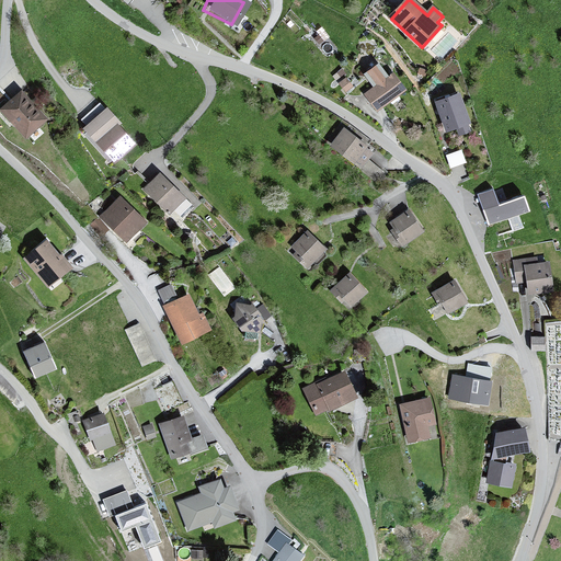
[(373,87),(364,93),(378,112),(407,91),(395,76),(389,80),(379,65),(365,76),(373,87)]
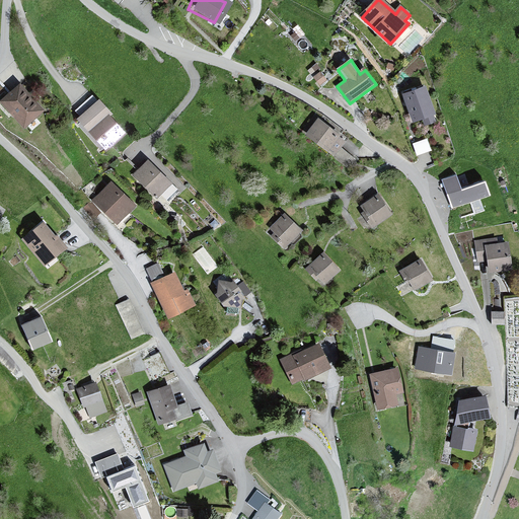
[(11,84),(0,93),(0,107),(18,128),(36,112),(11,84)]
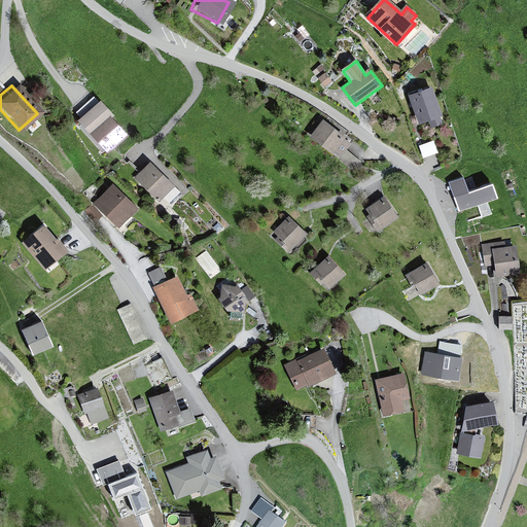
[(431,88),(410,96),(420,124),(432,119),(435,129),(446,125),(431,88)]
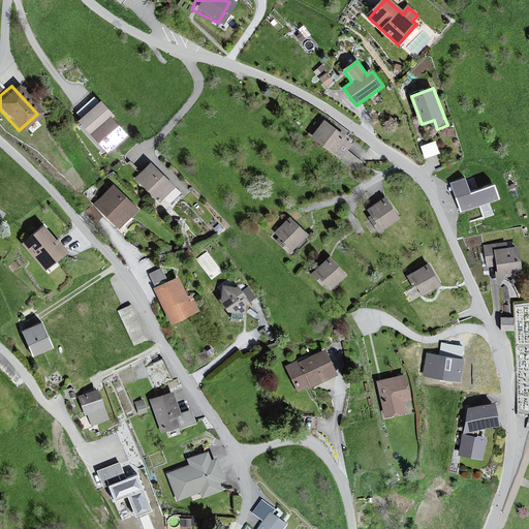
[(124,136),(92,102),(71,122),(103,156),(124,136)]
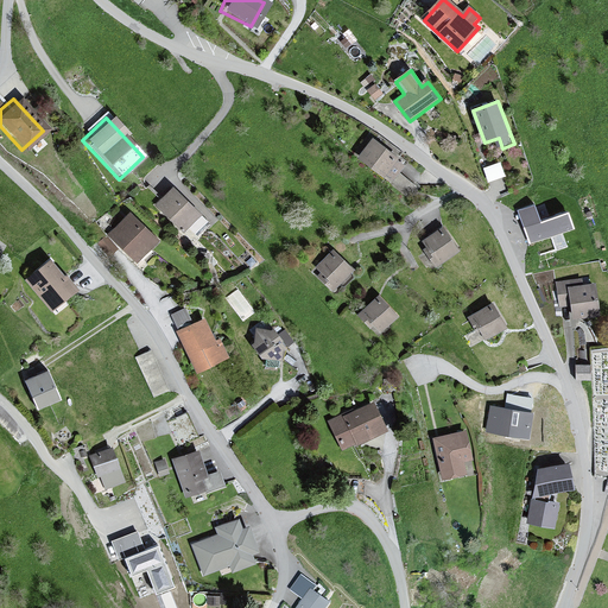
[(400,166),(366,140),(353,158),(388,184),(400,166)]
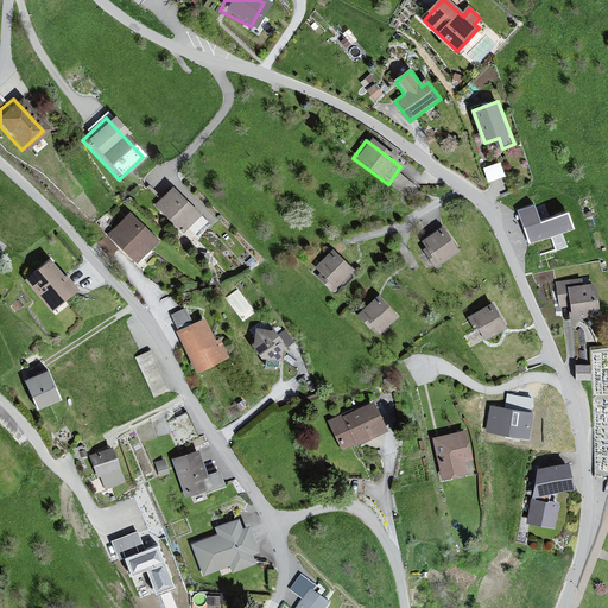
[(500,157),(482,164),(488,178),(506,172),(500,157)]
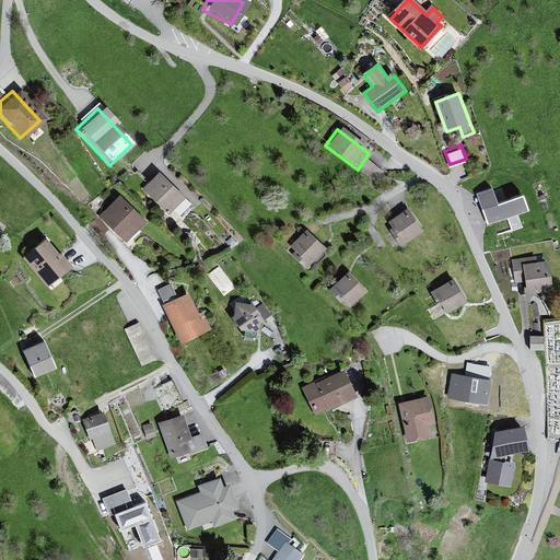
[(184,197),(160,174),(146,189),(171,212),(184,197)]
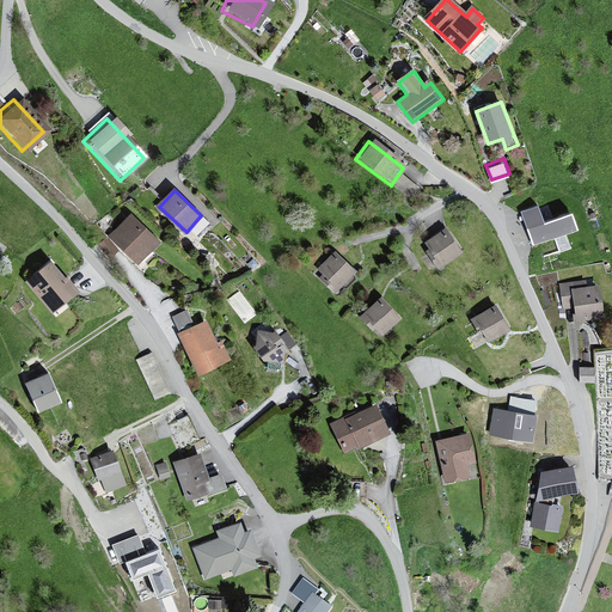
[(537,208),(522,213),(534,248),(576,233),(570,215),(543,225),(537,208)]
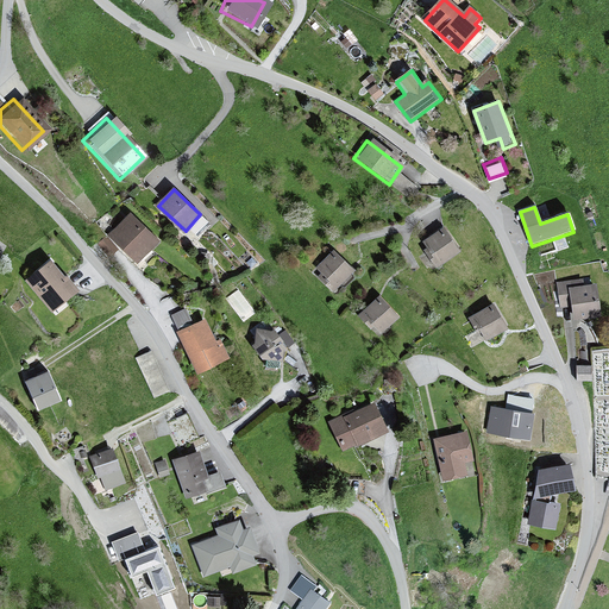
[(154,240),(121,214),(102,237),(135,263),(154,240)]
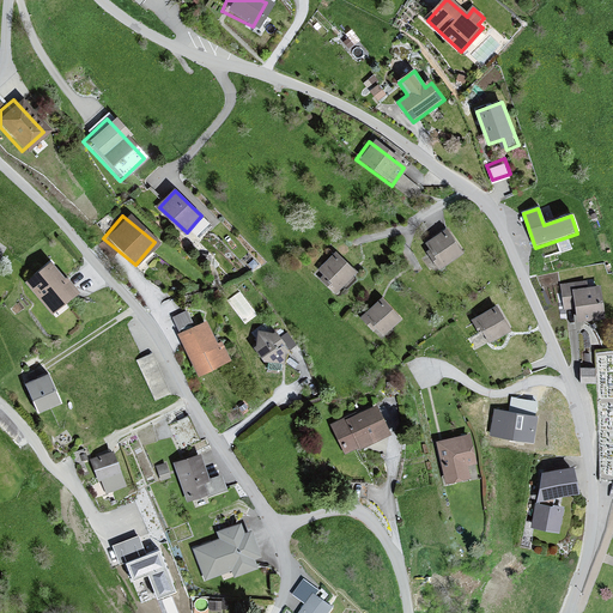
[(439,230),(419,243),(436,268),(456,254),(439,230)]
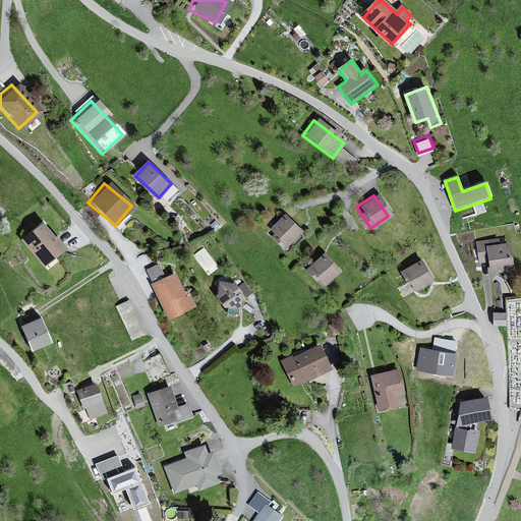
[(281,214),(267,228),(285,247),(299,233),(281,214)]
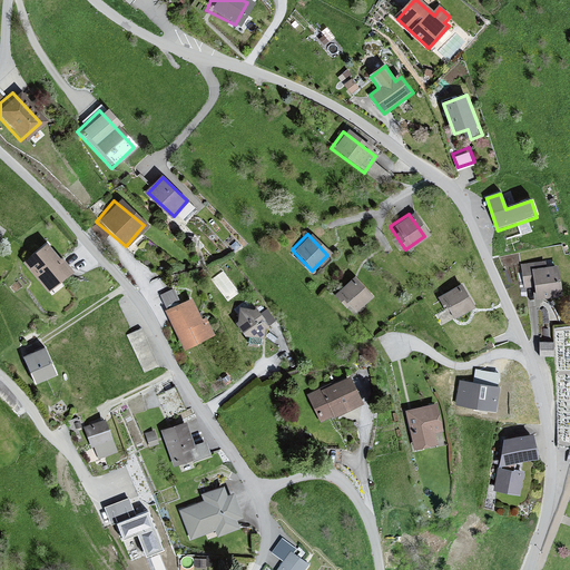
[(62,271),(37,243),(16,263),(41,290),(62,271)]
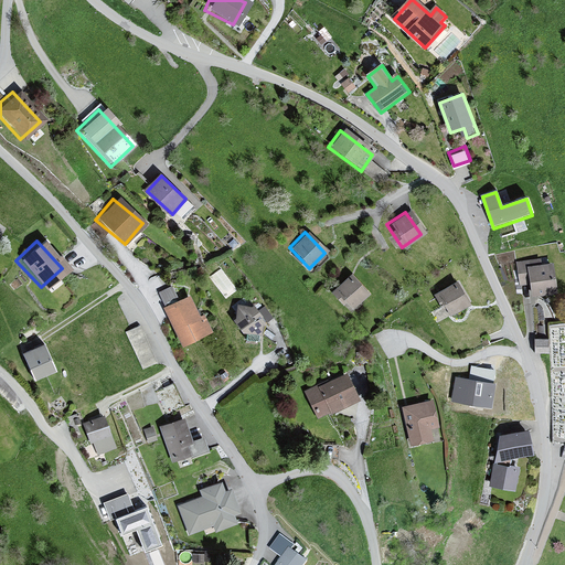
[(543,264),(520,266),(523,291),(545,288),(543,264)]
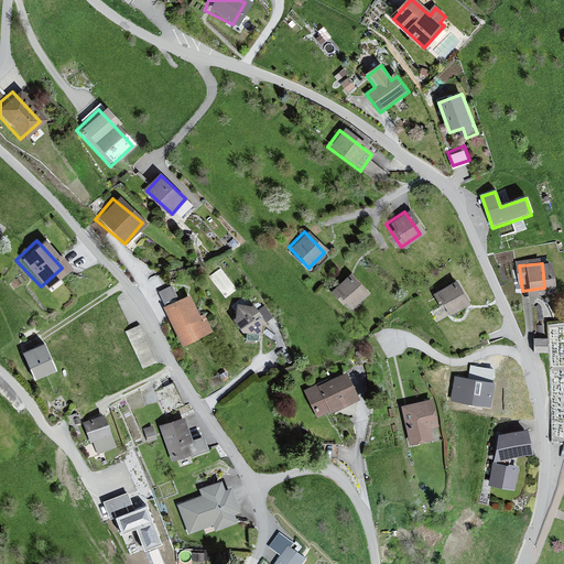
[(209,273),(225,293),(236,284),(220,264),(209,273)]
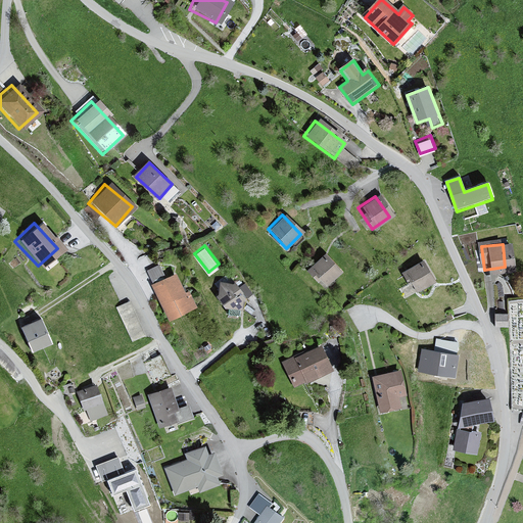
[(338,272),(320,254),(305,269),(325,286),(338,272)]
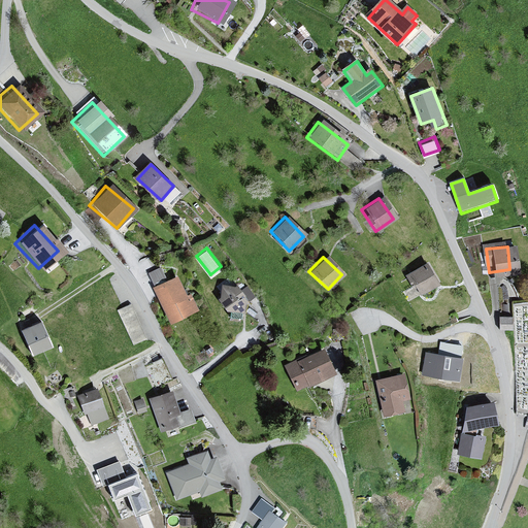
[(420,263),(401,275),(416,297),(434,285),(420,263)]
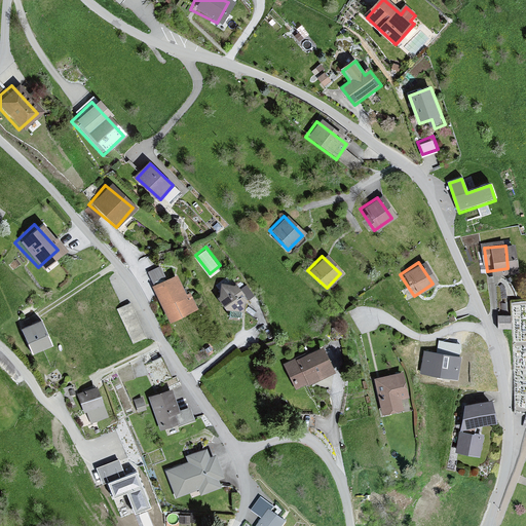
[(159,268),(149,273),(154,284),(164,278),(159,268)]
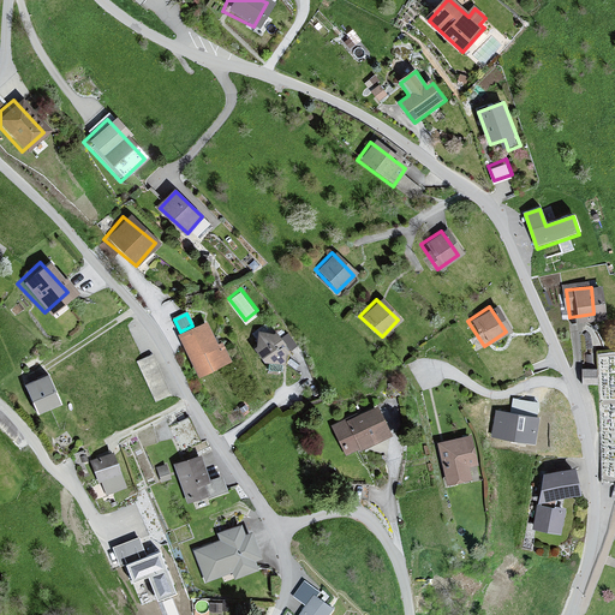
[(206,323),(181,335),(202,376),(231,362),(221,342),(216,345),(206,323)]
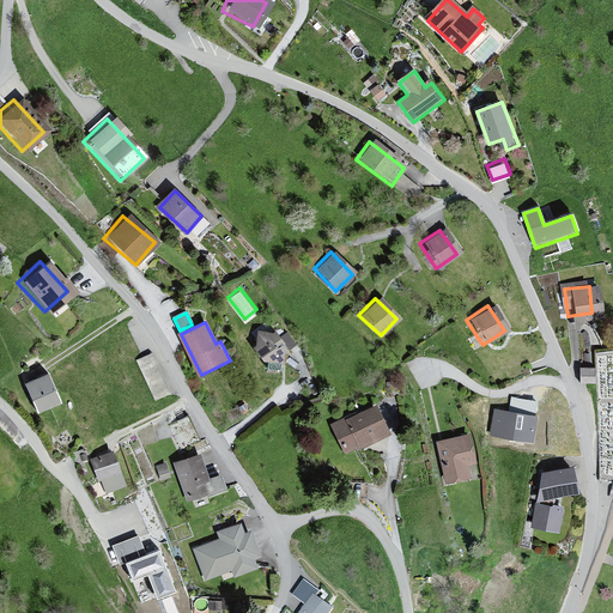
[(271,334),(259,331),(255,347),(263,360),(284,364),(286,353),(280,346),(285,341),(274,331),(271,334)]
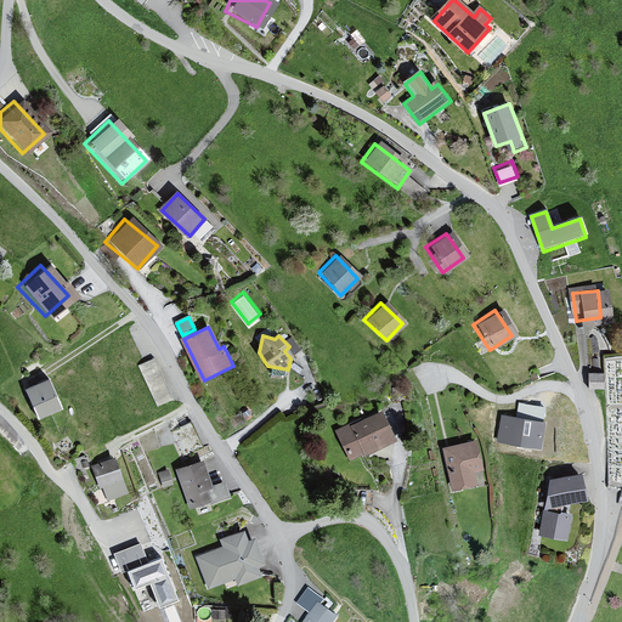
[(157,400),(171,393),(153,354),(139,361),(157,400)]
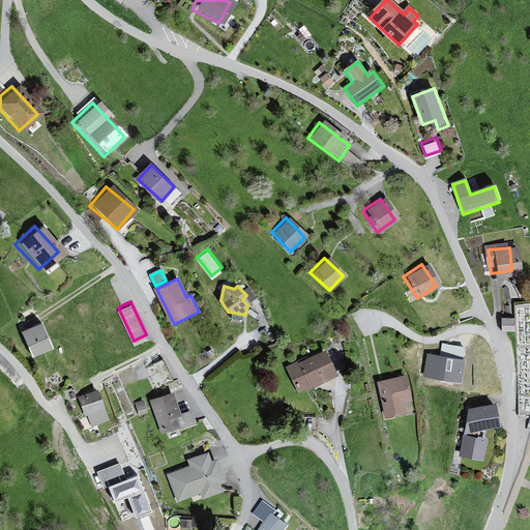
[(502,327),(516,327),(516,315),(502,314),(502,327)]
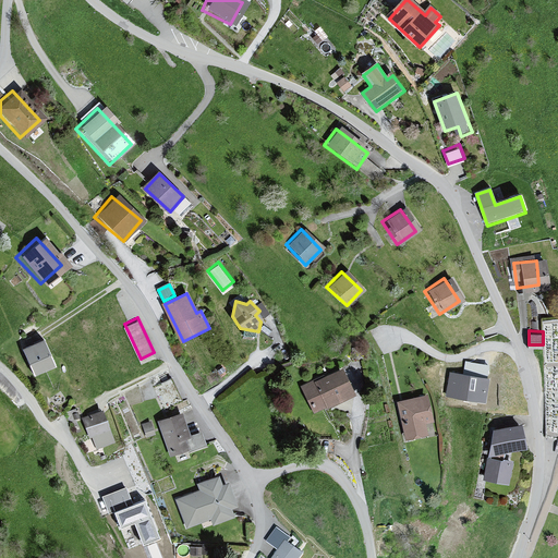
[(44,341),(25,349),(37,377),(56,370),(44,341)]
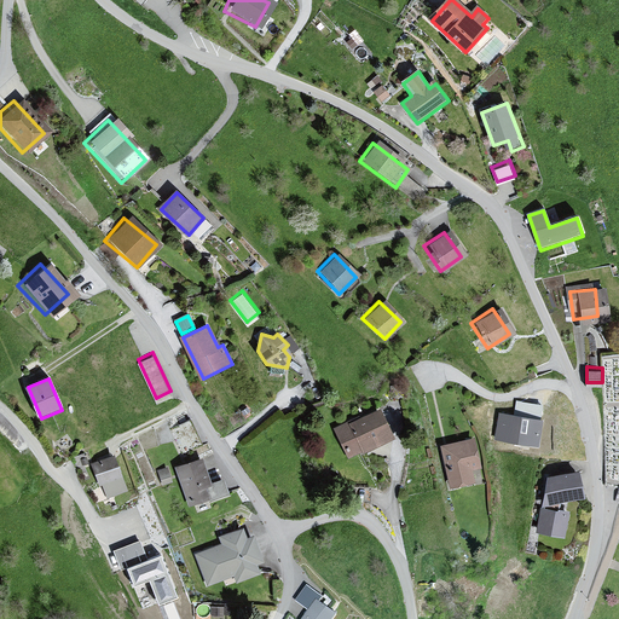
[(380,410),(337,429),(351,456),(393,437),(380,410)]
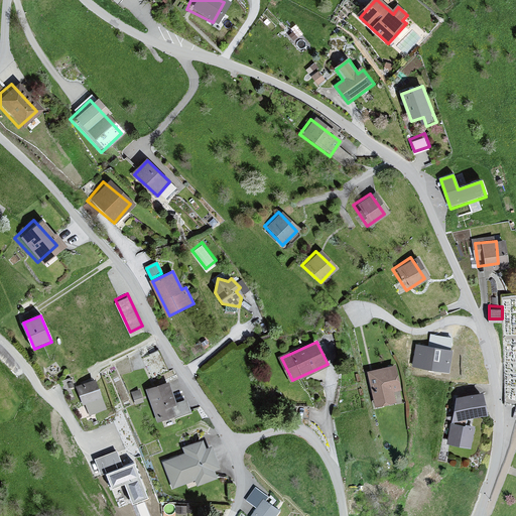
[(452,351),(417,345),(413,366),(448,372),(452,351)]
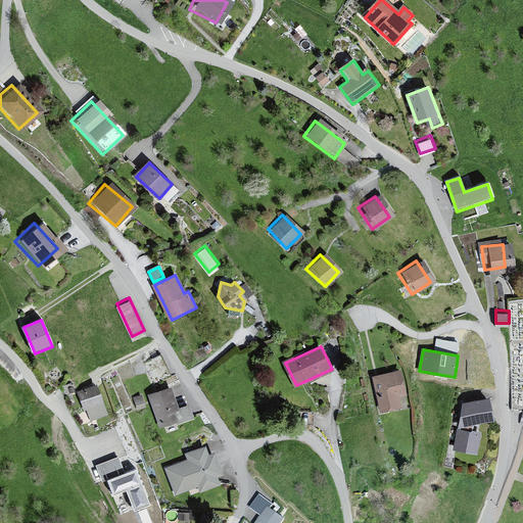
[(400,371),(373,377),(381,412),(400,408),(398,396),(406,395),(400,371)]
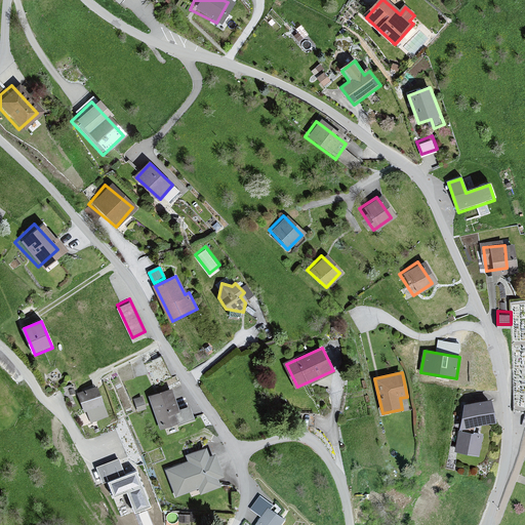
[(98,387),(77,394),(83,412),(88,410),(91,421),(109,416),(98,387)]
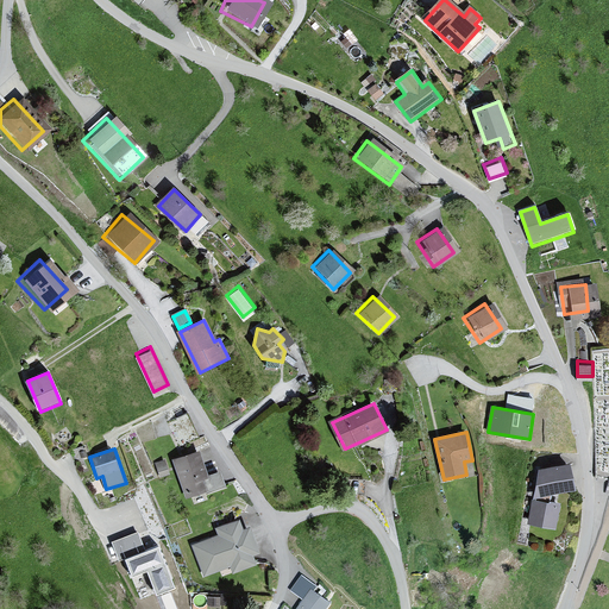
[(201,454),(176,463),(188,500),(208,493),(205,481),(209,479),(201,454)]
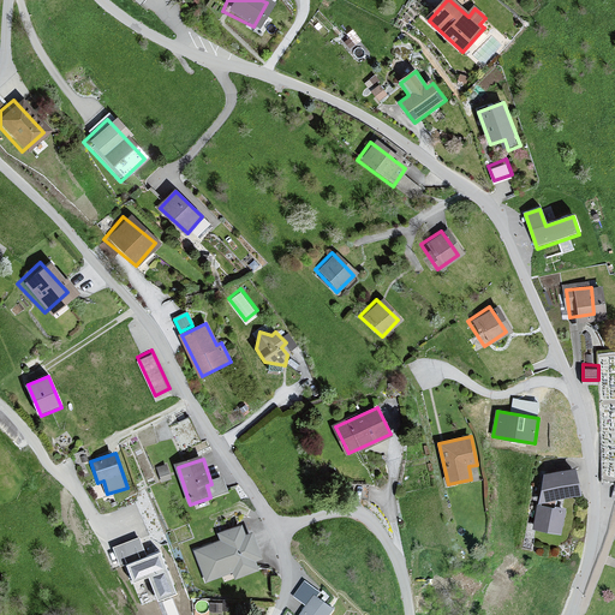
[(560,471),(533,476),(529,503),(566,495),(560,471)]
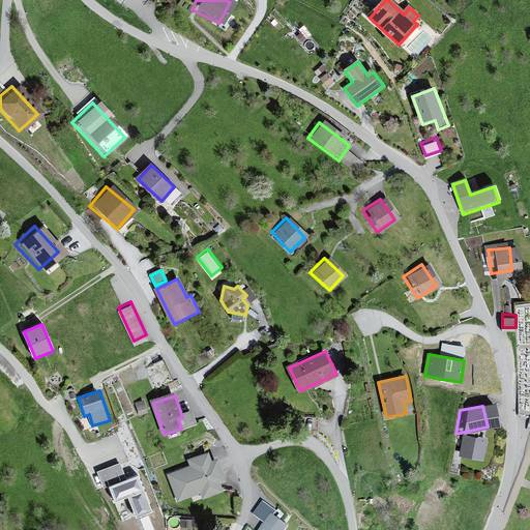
[(529,427),(529,419),(522,417),(519,431),(528,433),(529,427)]
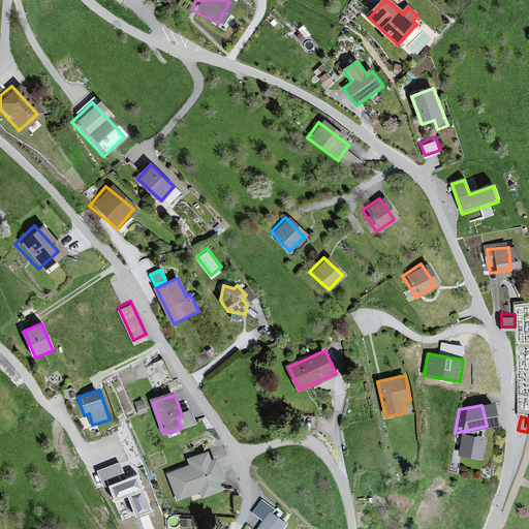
[(475,440),(456,436),(452,457),(472,461),(475,440)]
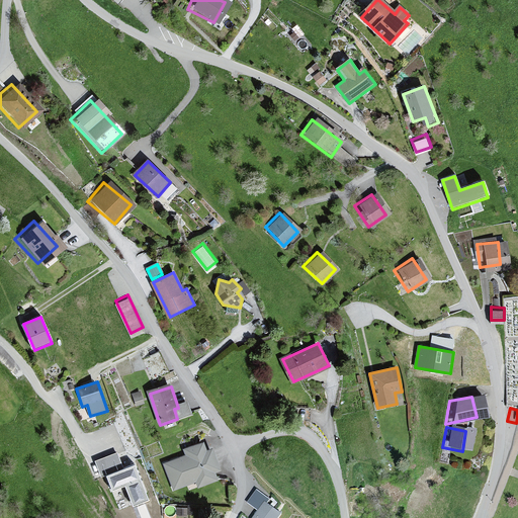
[(185,457),(165,465),(176,492),(199,483),(201,489),(218,482),(214,476),(221,472),(212,451),(206,453),(203,444),(183,453),(185,457)]
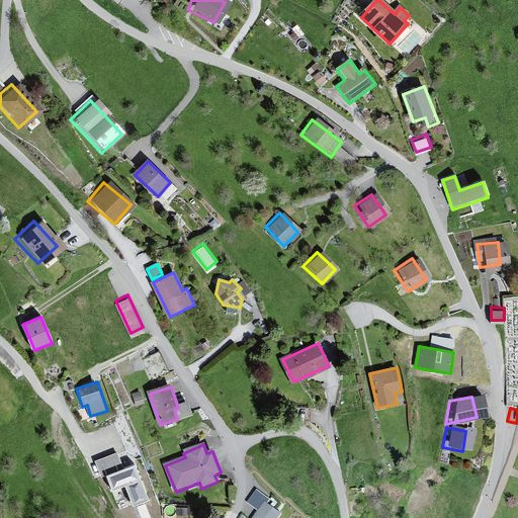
[(136,467),(107,478),(112,493),(127,488),(135,508),(149,503),(136,467)]
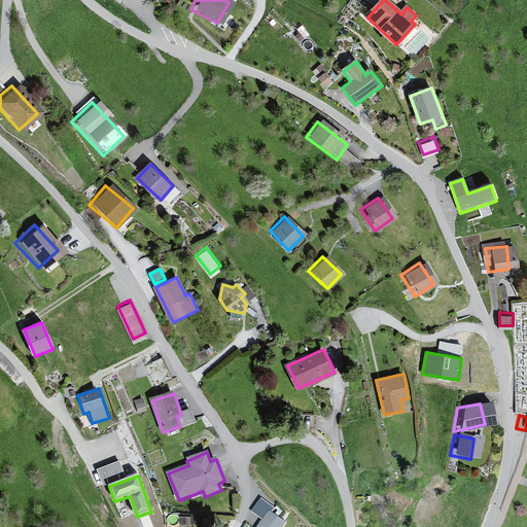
[(285,526),(271,516),(261,526),(285,526)]
